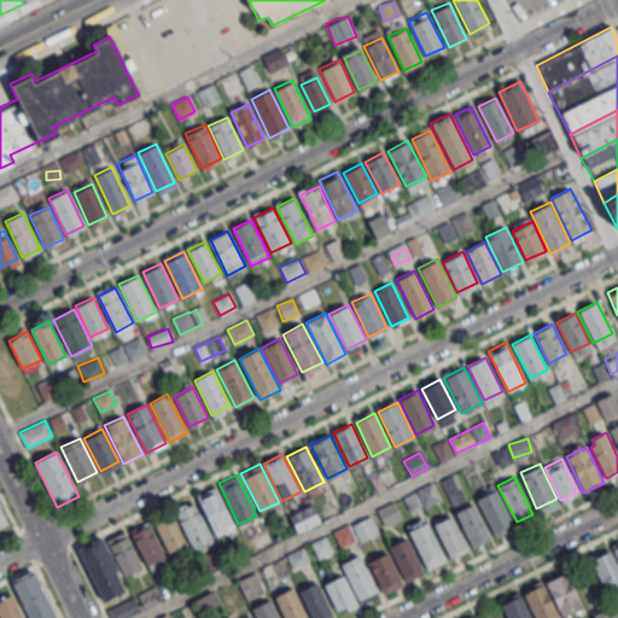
[(197,495),(215,487),(233,525),(215,535),(197,495)]
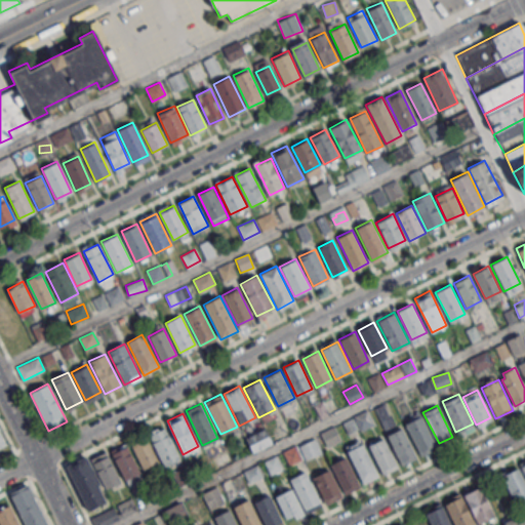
[(418,452),(435,444),(420,415),(403,423),(418,452)]
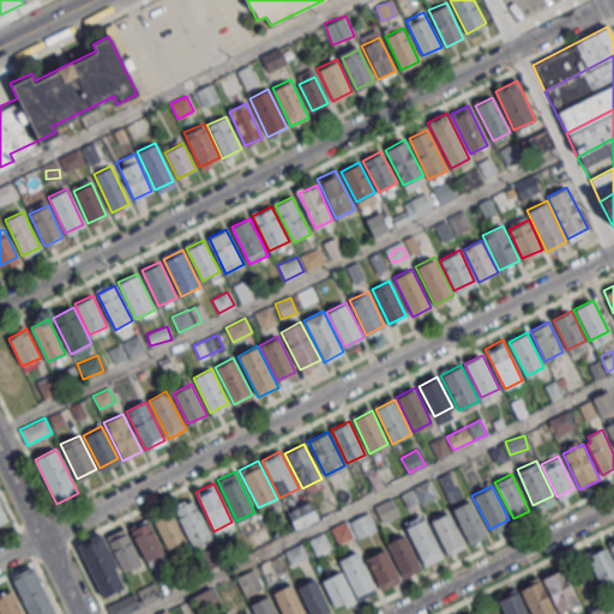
[(193,545),(210,535),(192,499),(175,507),(193,545)]
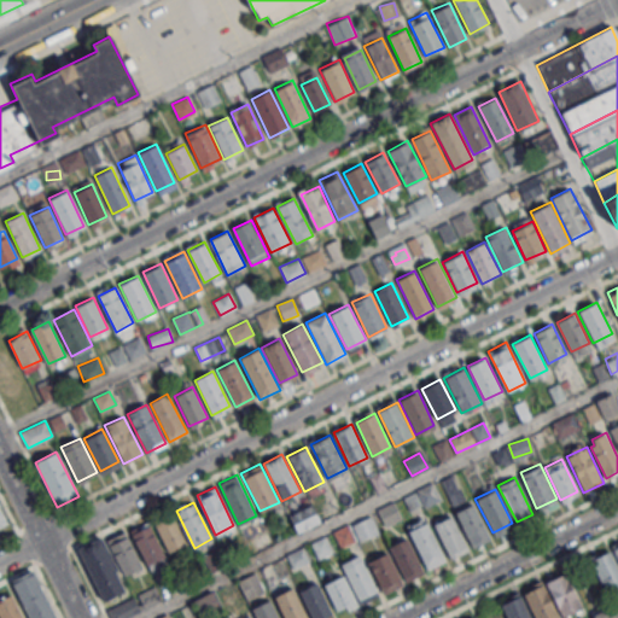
[(473,548),(490,540),(472,503),(455,512),(473,548)]
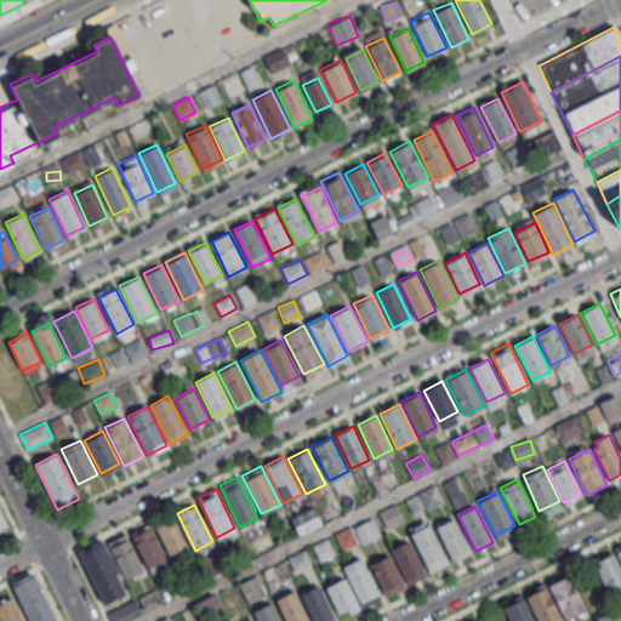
[(322,524),(313,508),(291,519),(300,535),(322,524)]
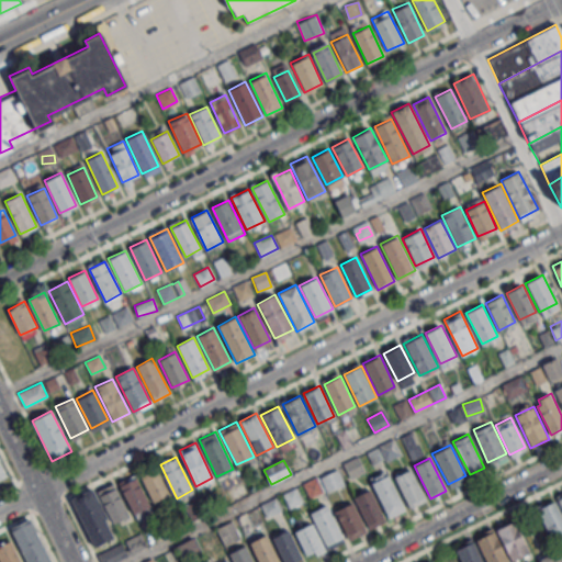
[(155,502),(170,494),(156,467),(141,474),(155,502)]
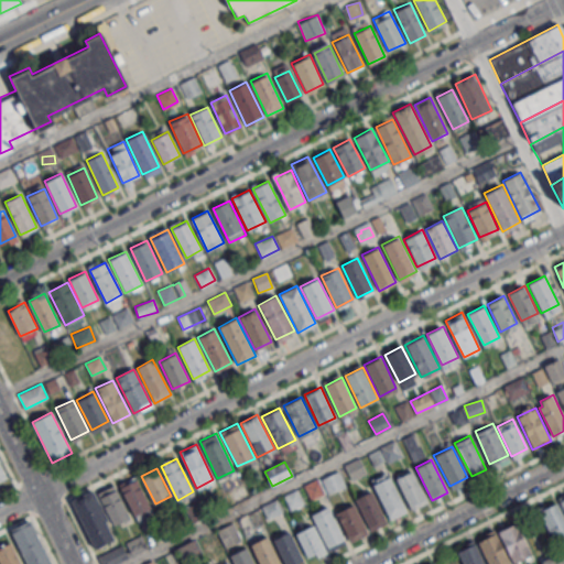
[(410,510),(427,502),(412,469),(394,478),(410,510)]
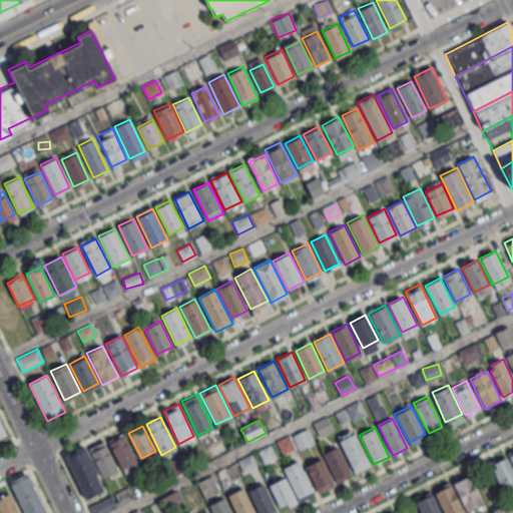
[(122,468),(137,461),(123,432),(108,440),(122,468)]
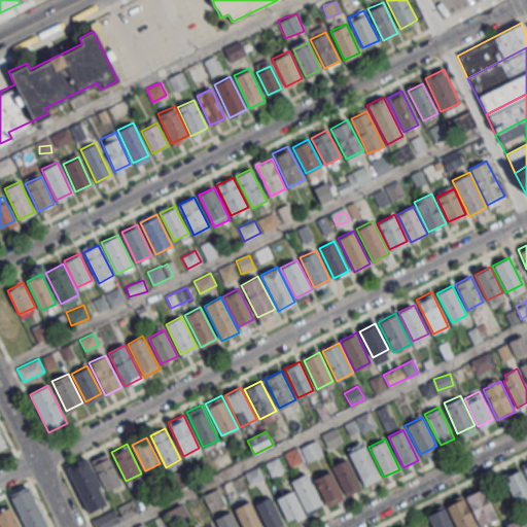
[(363,485),(380,478),(363,444),(347,452),(363,485)]
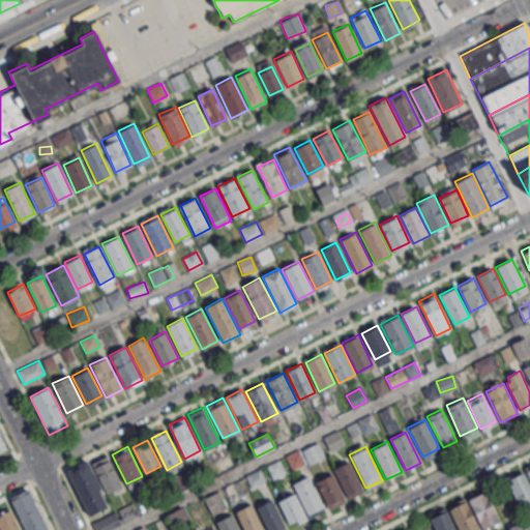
[(92,463),(108,455),(121,487),(106,494),(92,463)]
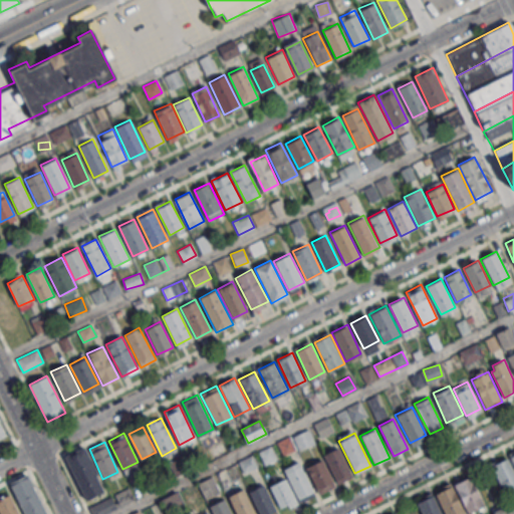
[(63,457),(84,447),(96,472),(94,474),(103,491),(85,500),(63,457)]
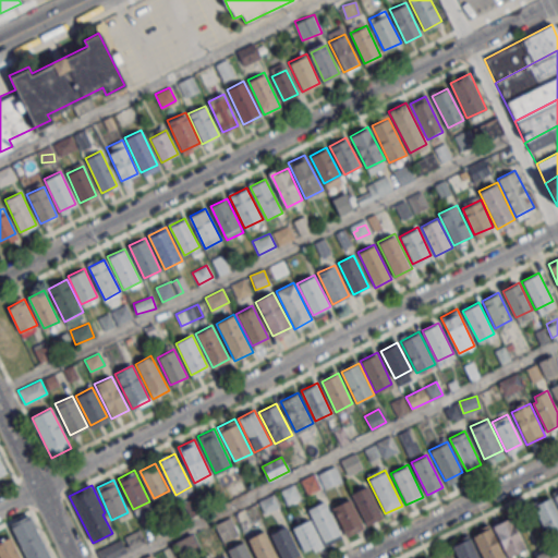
[(364,524),(381,516),(367,485),(350,494),(364,524)]
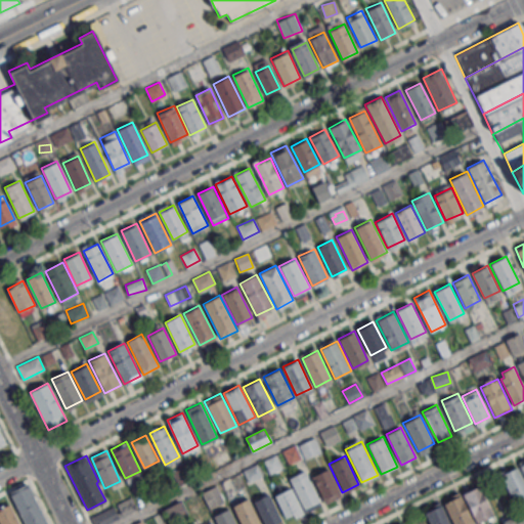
[(513,500),(523,495),(523,481),(517,466),(500,474),(513,500)]
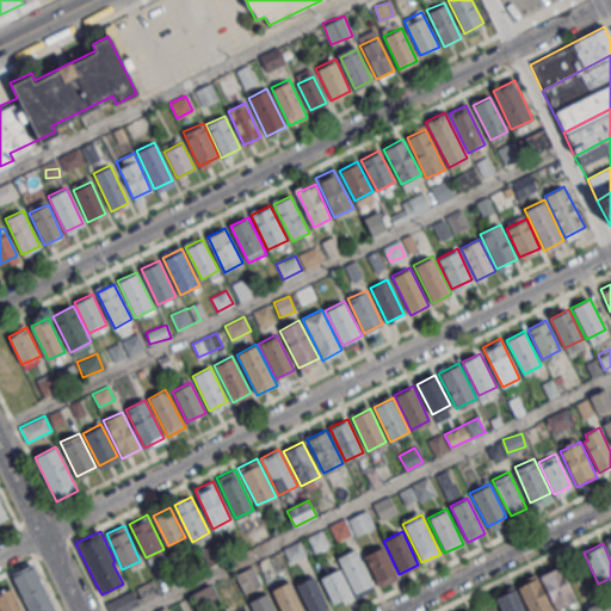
[(378,586),(397,578),(382,544),(362,554),(378,586)]
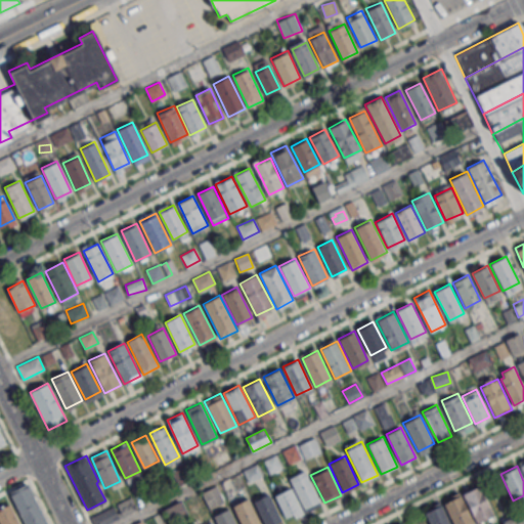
[(305,512),(320,505),(304,471),(289,478),(305,512)]
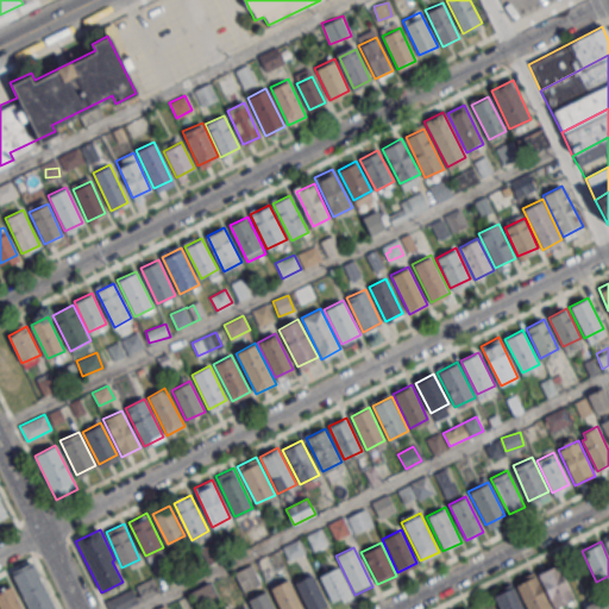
[(554,608),(575,598),(558,563),(538,573),(554,608)]
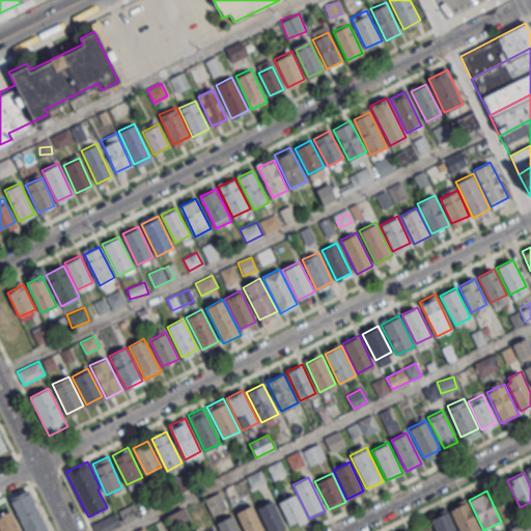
[(25,530),(47,530),(28,493),(10,501),(25,530)]
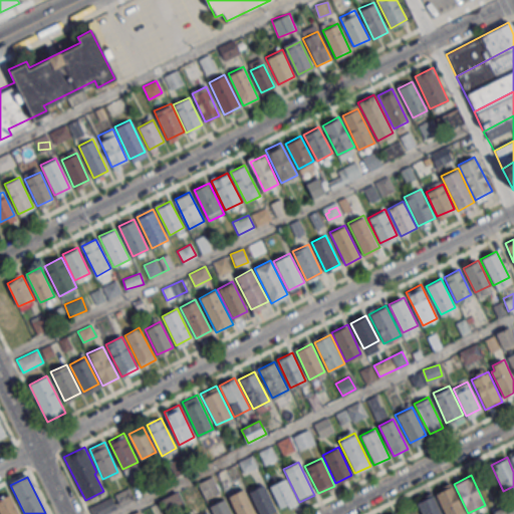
[(199,484),(205,497),(219,492),(213,478),(199,484)]
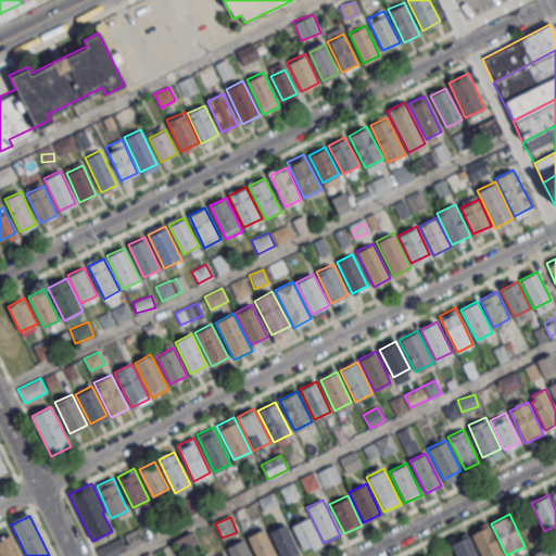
[(302,550),(319,542),(308,518),(291,526),(302,550)]
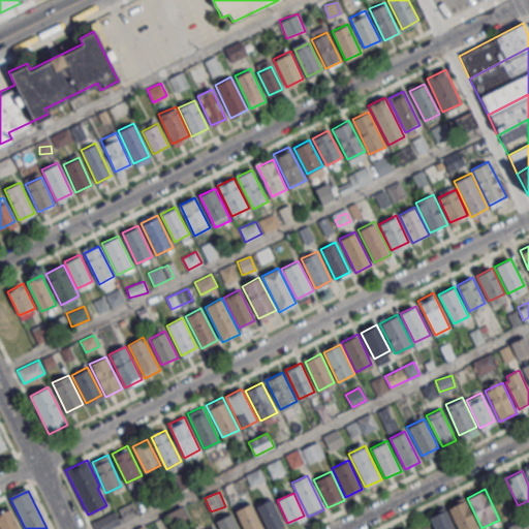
[(266,528),(274,528),(283,525),(270,497),(254,504),(266,528)]
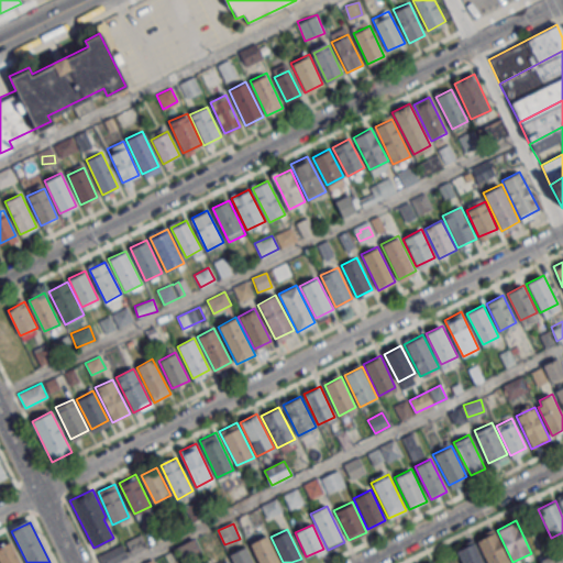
[(488,562),(510,562),(494,530),(476,539),(488,562)]
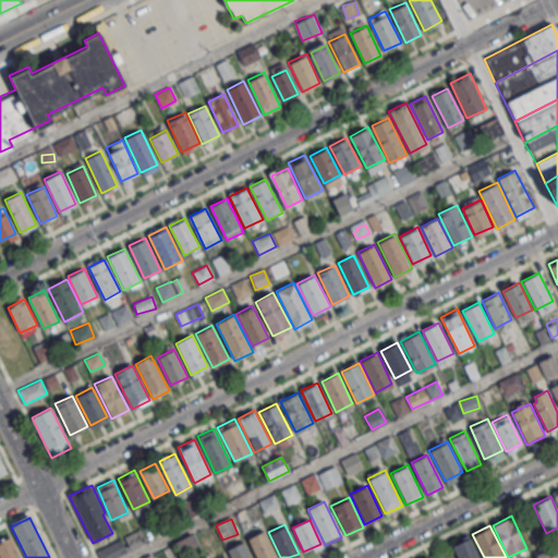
[(130,549),(146,542),(141,530),(124,537),(130,549)]
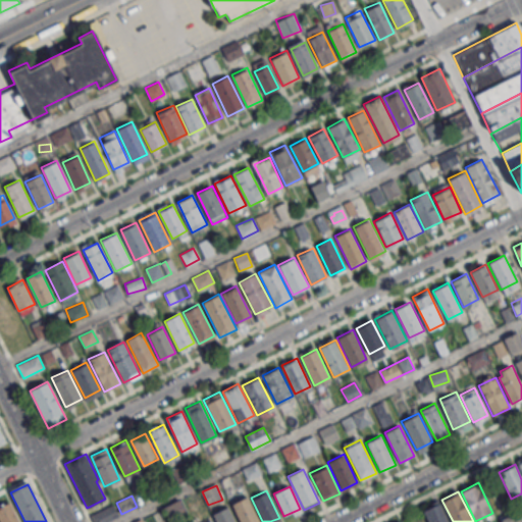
[(240,521),(259,521),(247,496),(231,504),(240,521)]
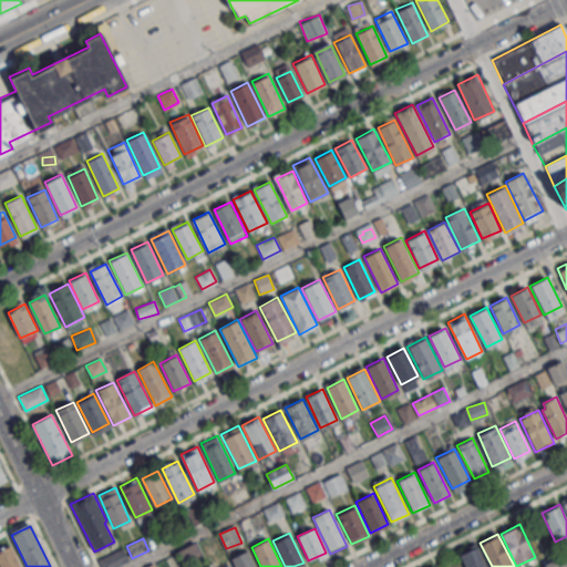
[(0,566),(21,566),(10,544),(0,548),(0,566)]
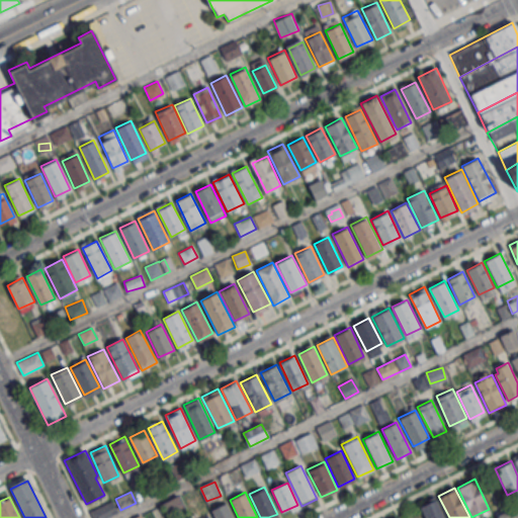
[(424,517),(419,507),(436,499),(445,517),(424,517)]
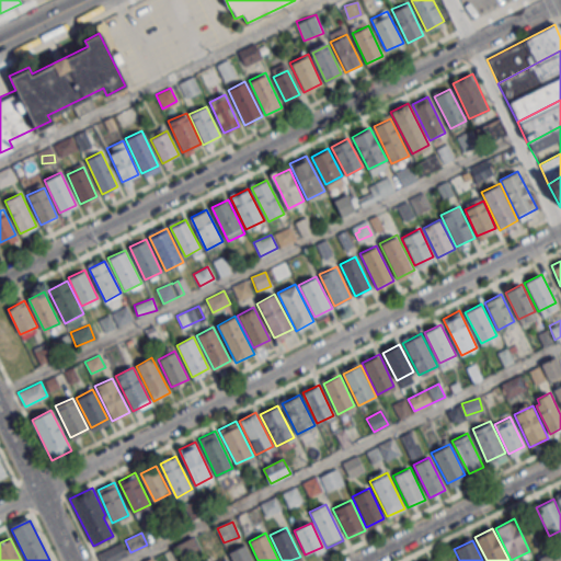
[(100,560),(113,560),(127,554),(122,541),(98,553),(100,560)]
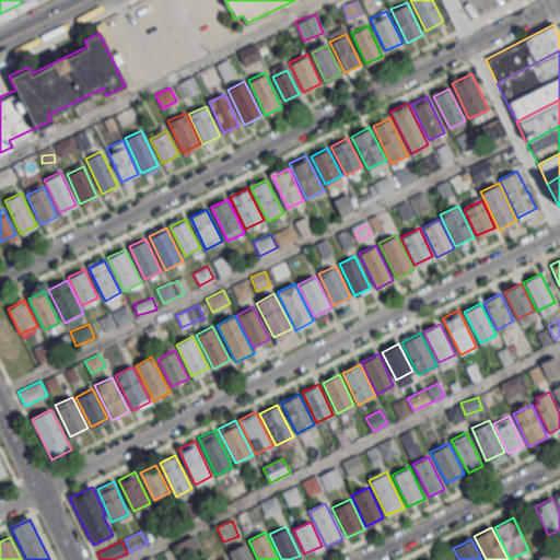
[(231,559),(253,559),(245,543),(228,550),(231,559)]
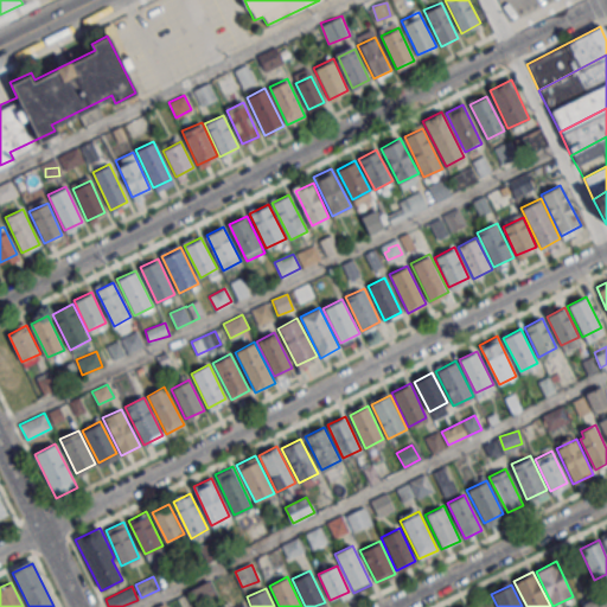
[(581,606),(606,606),(600,593),(580,602),(581,606)]
